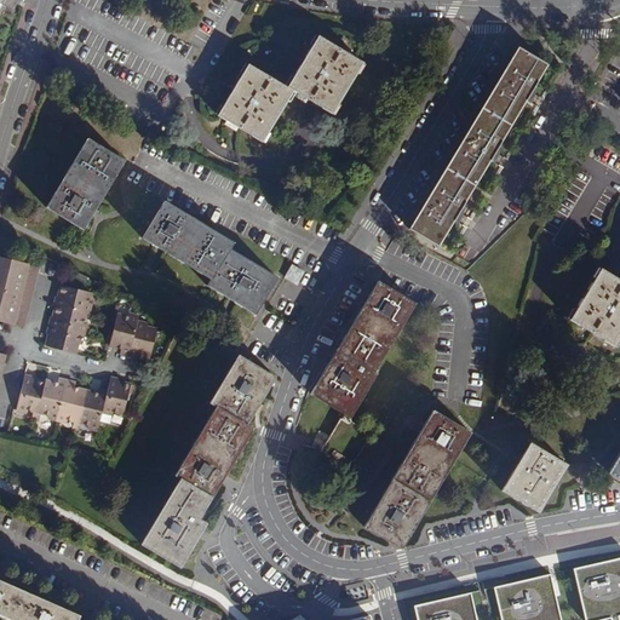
[(363,63),(319,36),(287,87),(248,64),(217,115),(234,126),(263,143),(294,91),(308,99),(332,114),(363,63)]
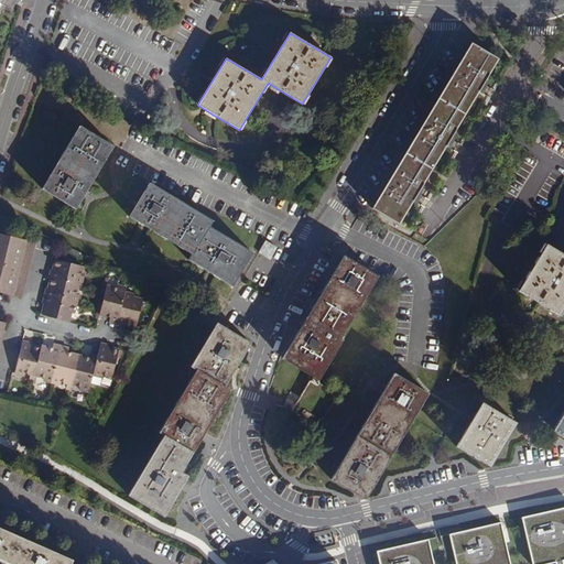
[(498,60),(470,44),(372,208),(399,224),(421,185),(455,130),(488,76),(498,60)]
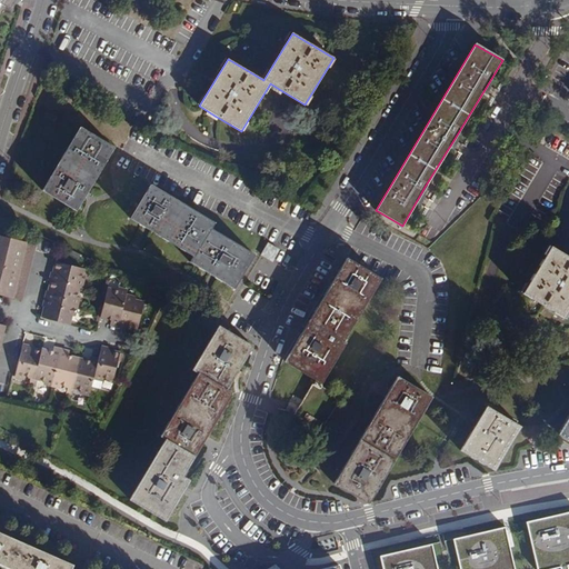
[(115,148),(80,128),(42,191),(77,211),(87,193),(115,148)]
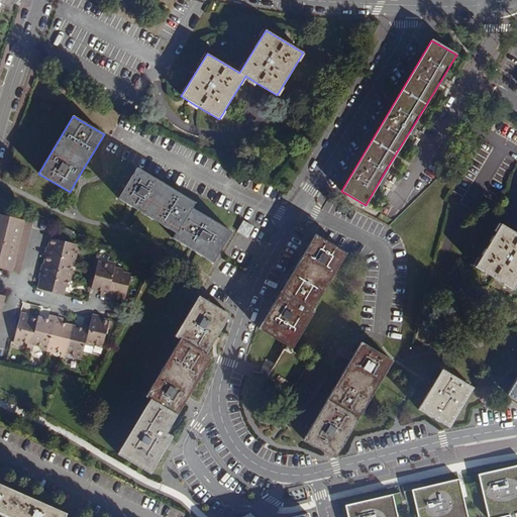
[(195,203),(136,168),(118,199),(133,208),(175,234),(173,238),(195,251),(213,263),(231,232),(192,208),(195,203)]
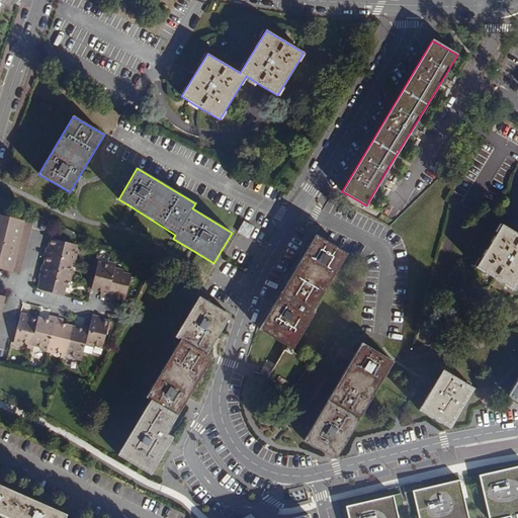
[(0,268),(19,273),(31,225),(24,223),(24,222),(0,214),(0,268)]
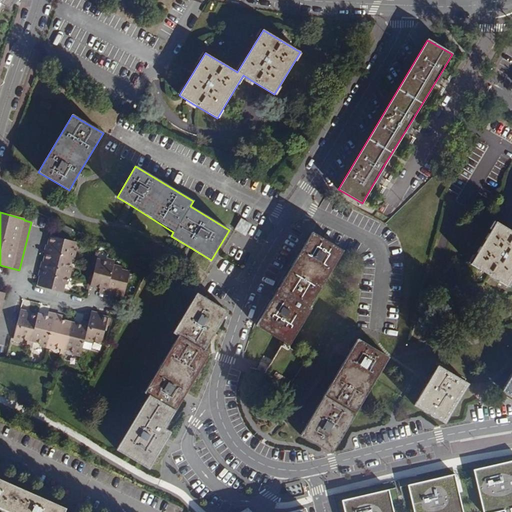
[(237,231),(249,236),(253,224),(241,219),(237,231)]
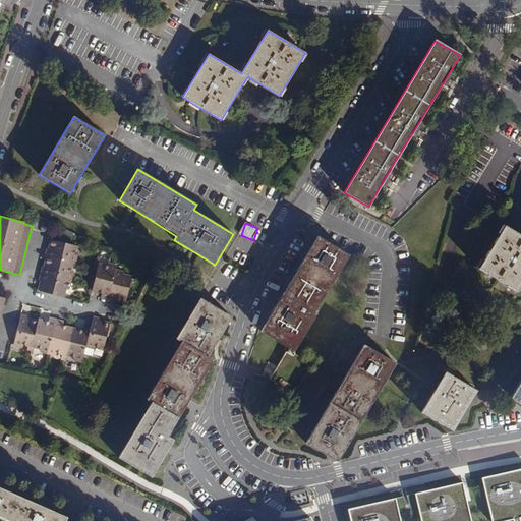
[(520,235),(504,225),(478,269),(517,291),(520,284),(520,235)]
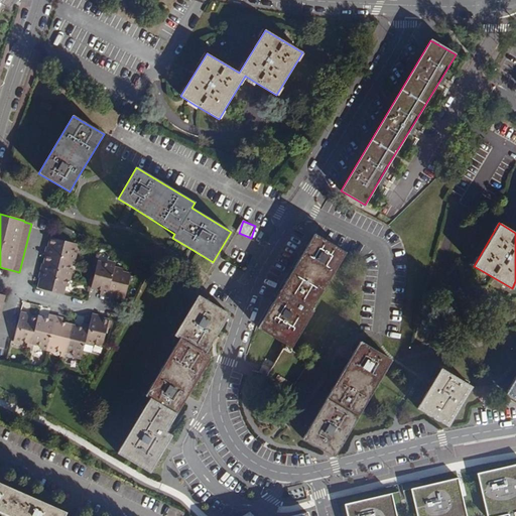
[(346,253),(314,235),(300,257),(273,301),(257,329),(284,345),(282,349),(283,350),(267,377),(275,381),(277,378),(284,382),(285,381),(295,386),(309,361),(291,350),(313,311),(311,310),(346,253)]
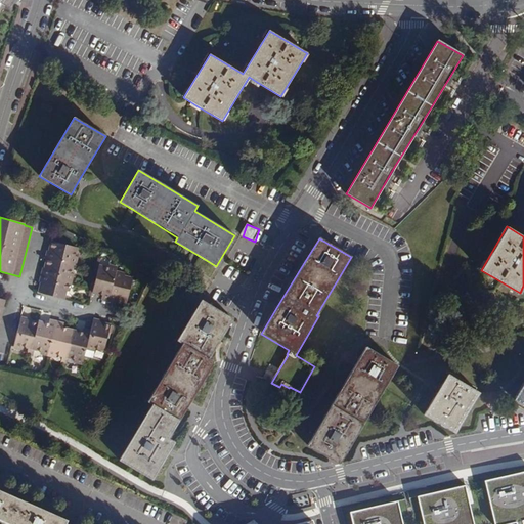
[(48,250),(46,258),(47,259),(72,265),(75,266),(77,258),(74,257),(77,248),(52,242),(49,251),(48,250)]
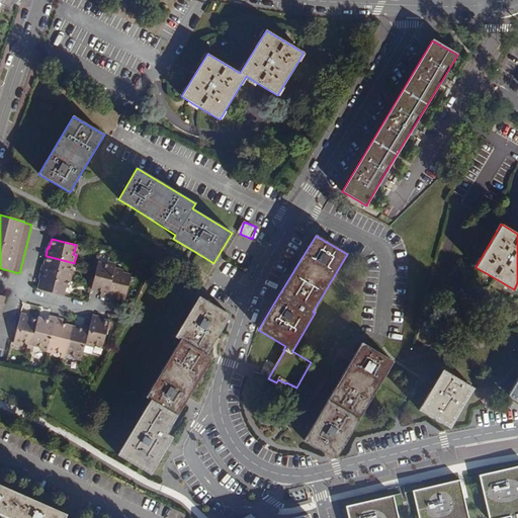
[(42,265),(40,273),(69,280),(71,273),(69,272),(71,262),(47,256),(45,266),(42,265)]
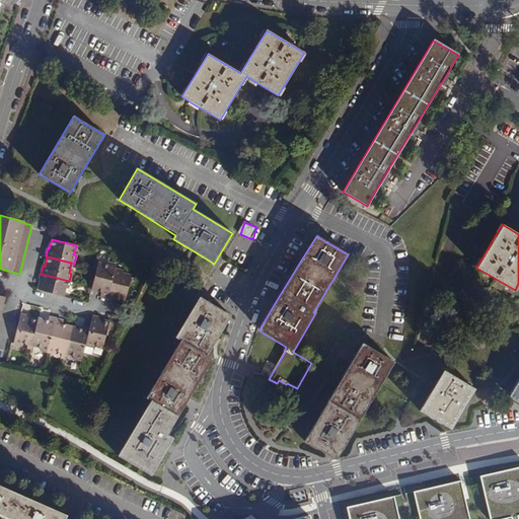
[(108,268),(98,265),(97,270),(93,287),(91,292),(101,295),(100,299),(108,301),(116,273),(117,268),(108,266),(108,268)]
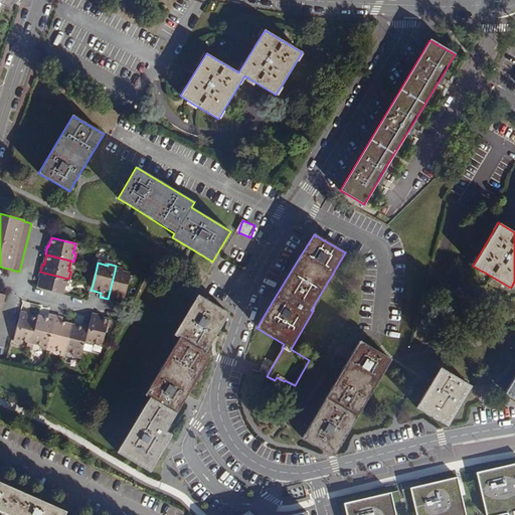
[(115,271),(108,299),(115,302),(115,300),(125,302),(131,279),(122,276),(122,273),(115,271)]
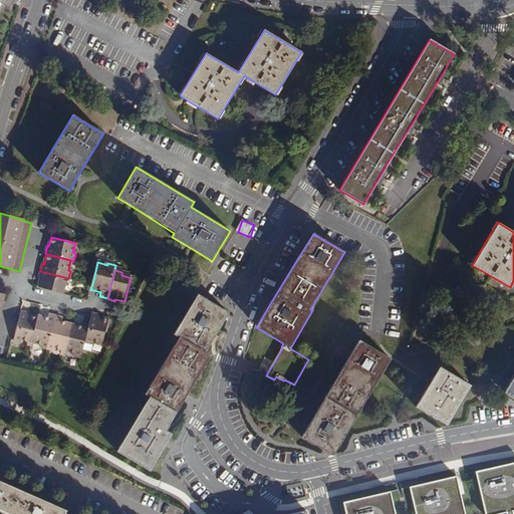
[(40,279),(37,288),(61,294),(64,285),(67,286),(68,278),(40,271),(38,278),(40,279)]
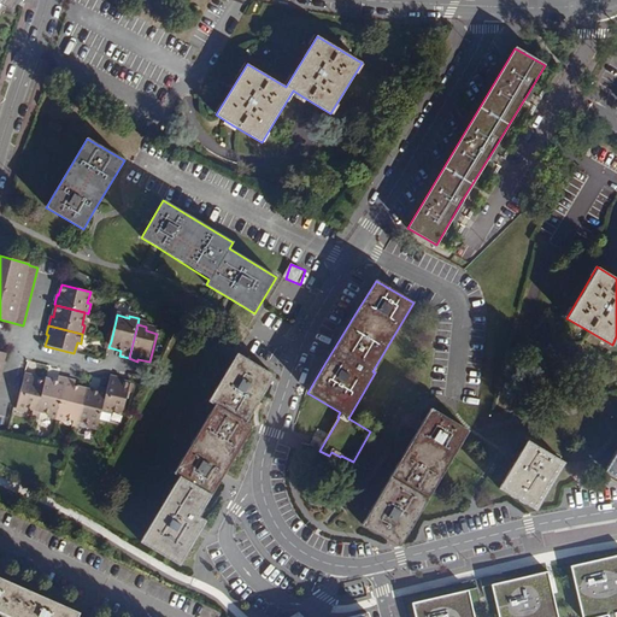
[(274,375),(238,353),(209,400),(215,405),(174,472),(180,476),(140,541),(180,565),(197,536),(206,521),(199,516),(228,469),(253,427),(246,422),(264,394),(274,375)]
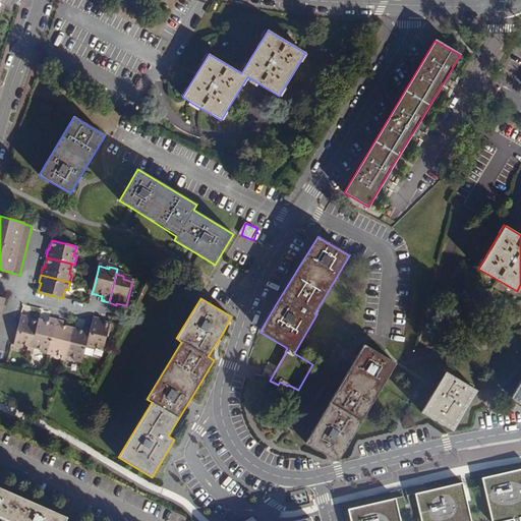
[(19,315),(12,344),(19,346),(20,343),(31,346),(37,322),(26,320),(27,317),(19,315)]
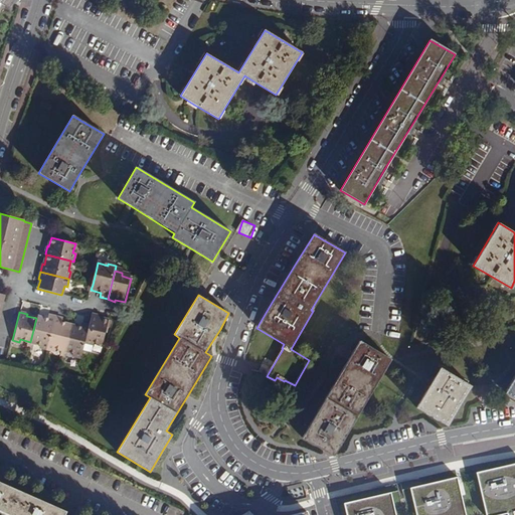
[(36,318),(30,342),(39,344),(39,347),(46,349),(54,317),(47,316),(46,319),(36,317),(36,318)]
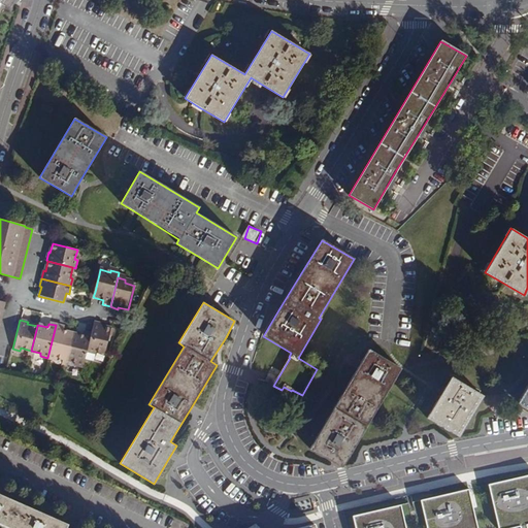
[(94,324),(91,335),(85,359),(93,361),(96,351),(105,353),(109,337),(111,330),(101,327),(102,325),(94,324)]
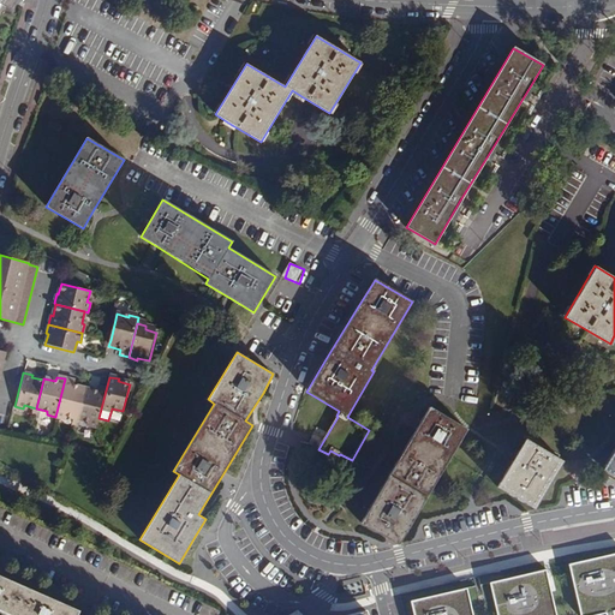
[(65,378),(55,417),(65,419),(66,416),(77,418),(84,389),(73,386),(75,381),(65,378)]
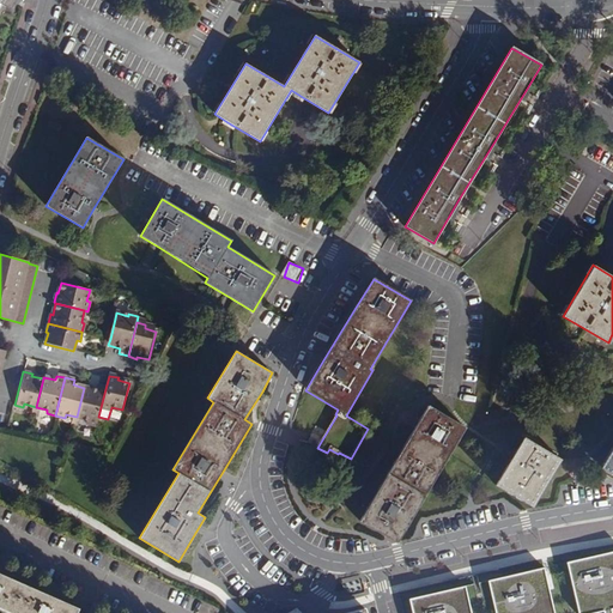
[(84,388),(77,417),(86,420),(86,423),(96,425),(98,417),(105,389),(97,386),(95,390),(84,388)]
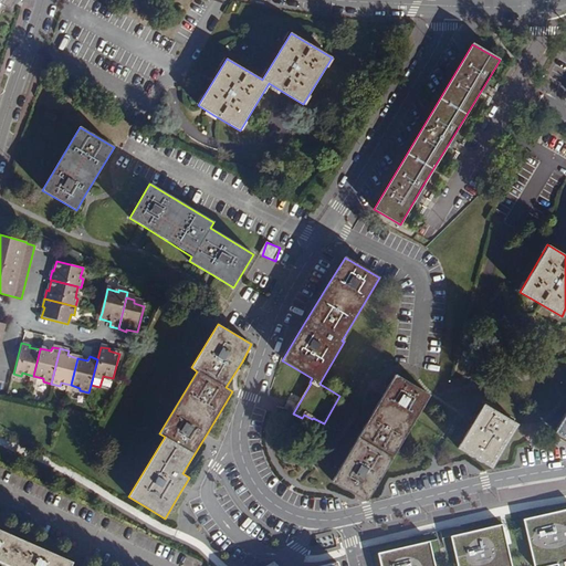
[(429,395),(396,375),(383,395),(348,453),(332,482),(366,502),(378,481),(429,395)]
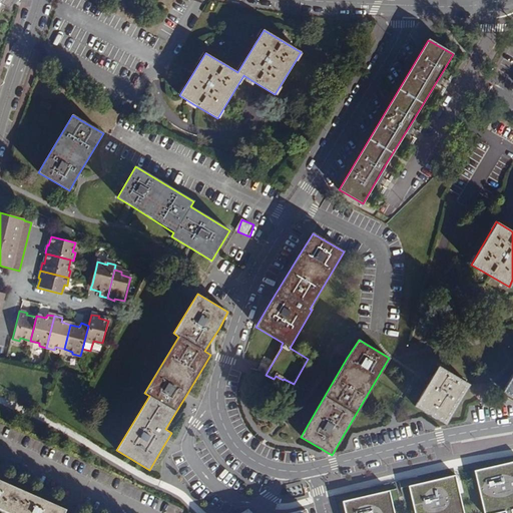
[(470,385),(439,367),(430,380),(415,407),(446,425),(470,385)]
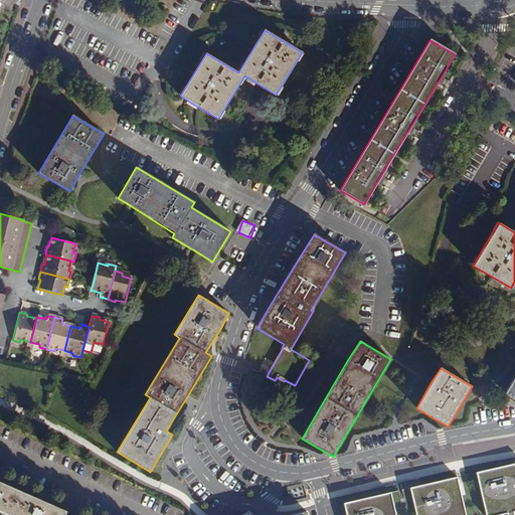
[(514,374),(504,393),(514,399),(514,374)]
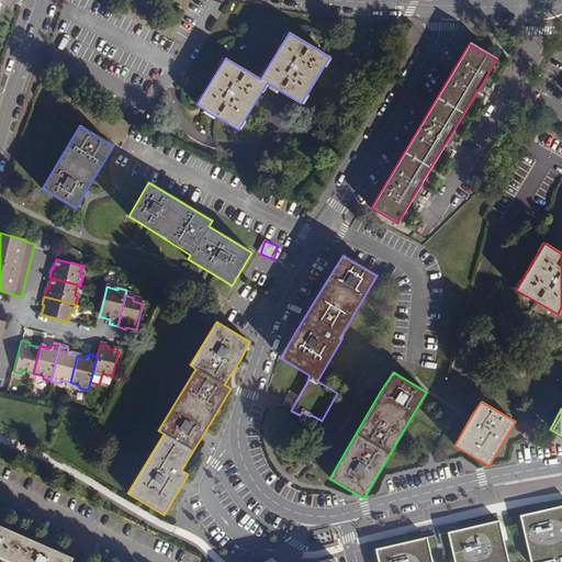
[(559,561),(559,558),(561,557),(561,505),(518,515),(528,561),(541,561),(552,560),(552,561),(506,561),(497,519),(446,531),(452,561),(430,561),(425,537),(371,550),(373,561),(559,561)]
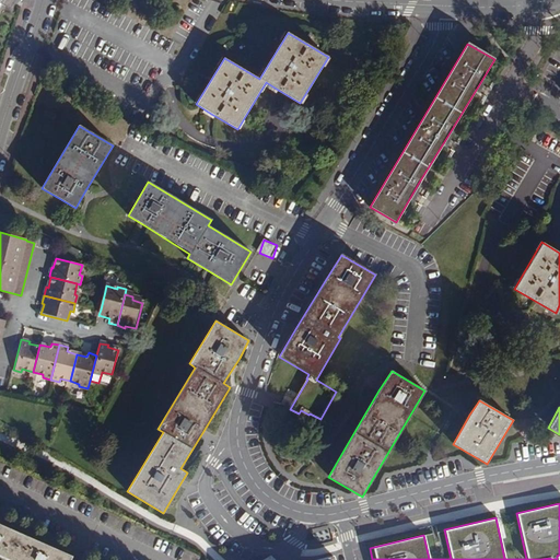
[(0,553),(14,559),(69,559),(71,556),(0,523),(0,553)]
